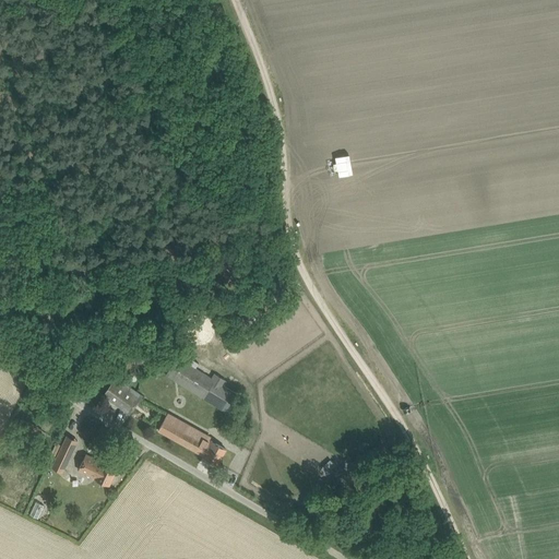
[(212,377),(177,356),(165,375),(228,413),(239,394),(224,385),(227,380),(214,372),(212,377)]
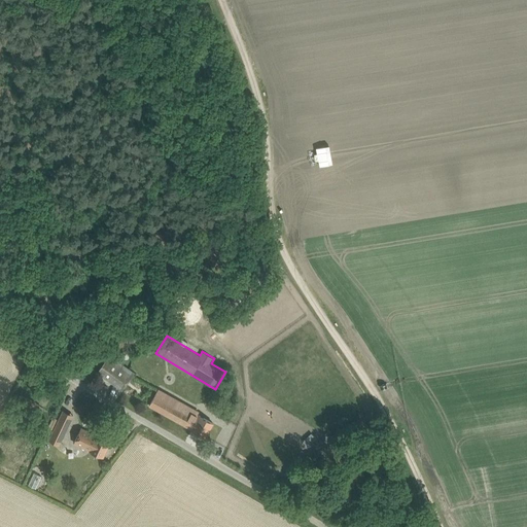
[(98,372),(123,389),(134,373),(110,355),(98,372)]
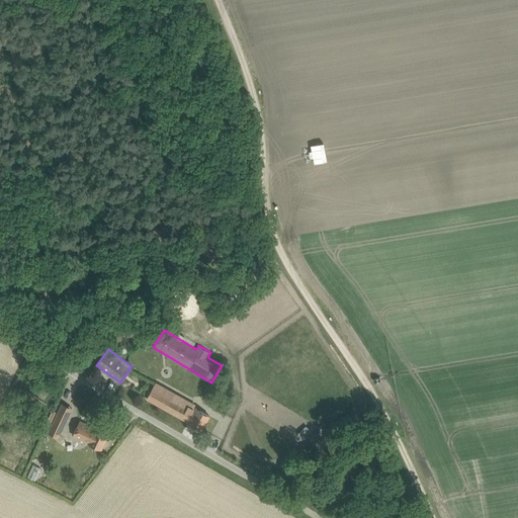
[(189,405),(190,403),(156,382),(147,399),(182,418),(189,422),(202,429),(209,416),(189,405)]
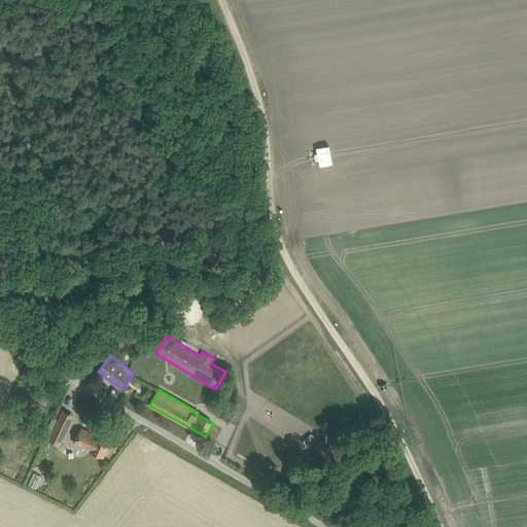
[(20,407),(30,413),(36,402),(26,396),(20,407)]
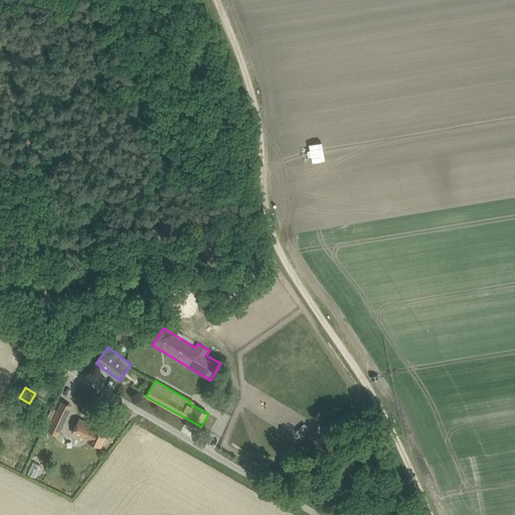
[(47,430),(57,435),(72,405),(61,400),(47,430)]
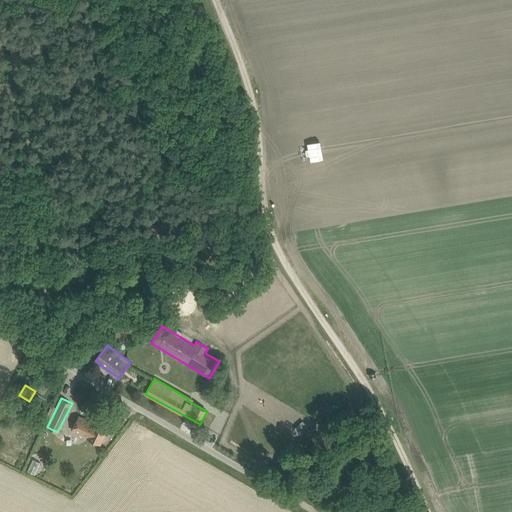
[(71,429),(88,438),(100,443),(107,429),(95,423),(93,426),(90,424),(91,422),(78,415),(71,429)]
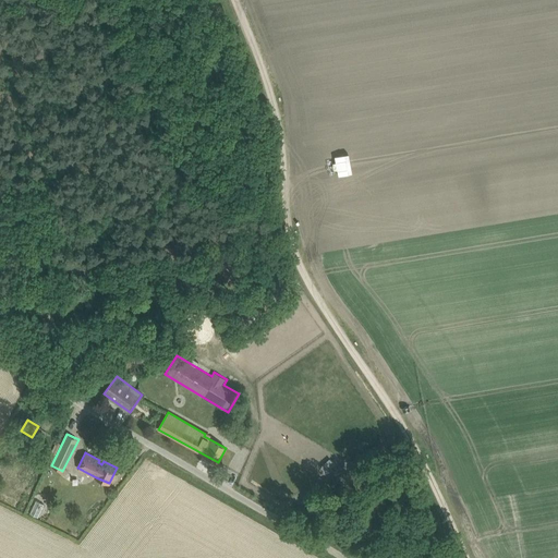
[(35,500),(32,514),(40,517),(44,502),(35,500)]
